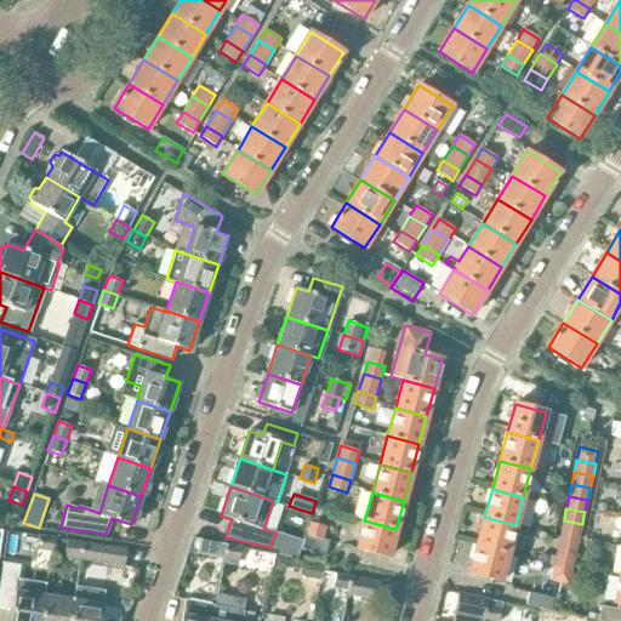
[(507,554),(516,525),(484,517),(477,546),(507,554)]
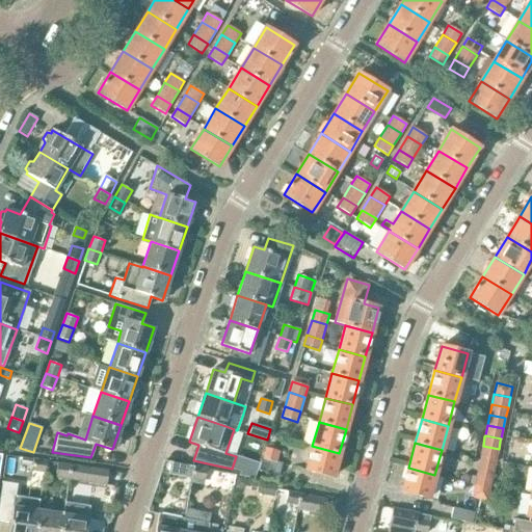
[(333,478),(339,453),(312,446),(306,470),(333,478)]
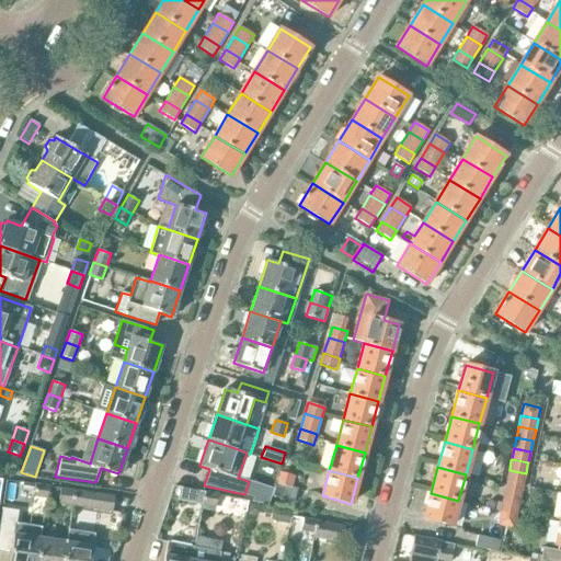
[(523,484),(526,473),(510,470),(506,481),(523,484)]
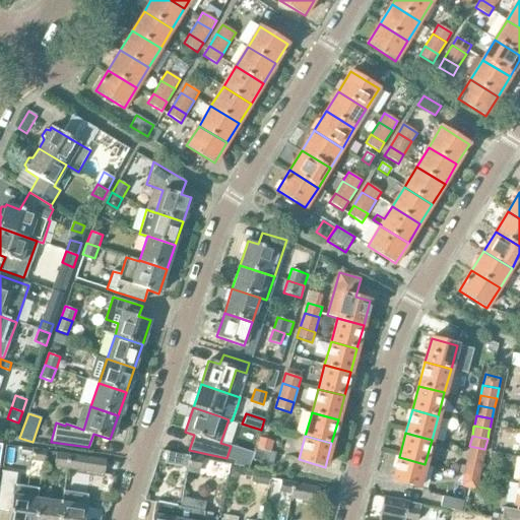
[(272,466),(276,453),(270,452),(273,441),(259,438),(253,460),(272,466)]
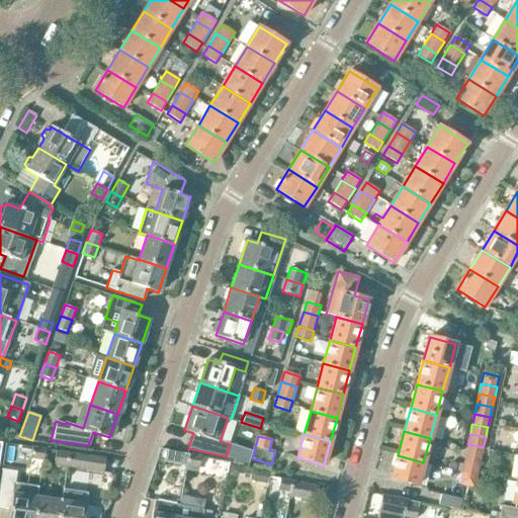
[(517,444),(511,443),(509,453),(517,454),(517,444)]
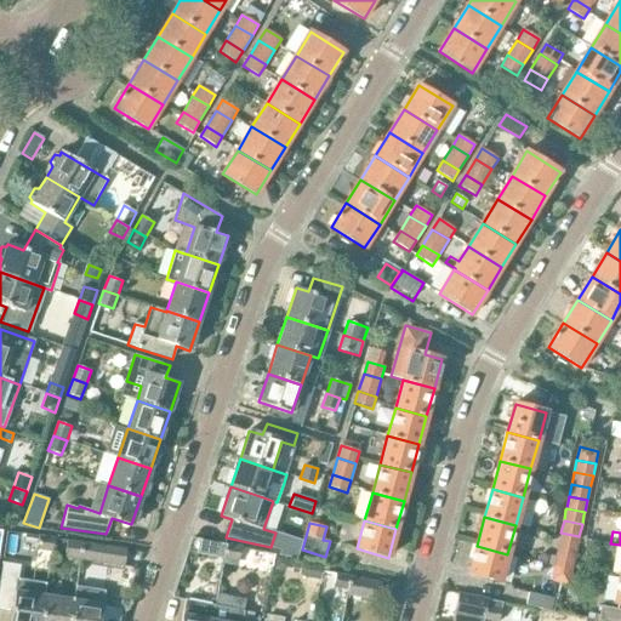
[(577,542),(579,536),(560,533),(560,537),(558,545),(576,548),(577,542)]
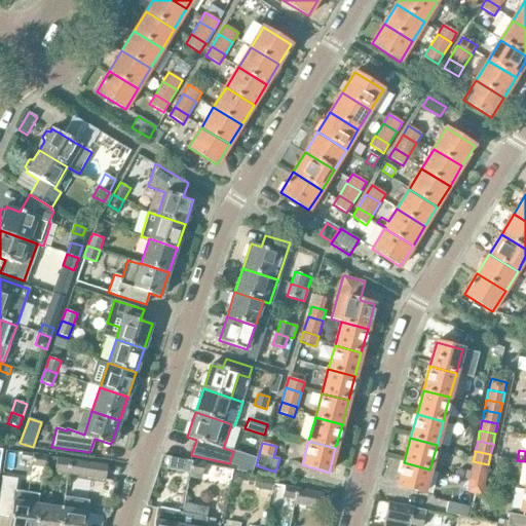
[(33,453),(31,466),(43,468),(45,455),(33,453)]
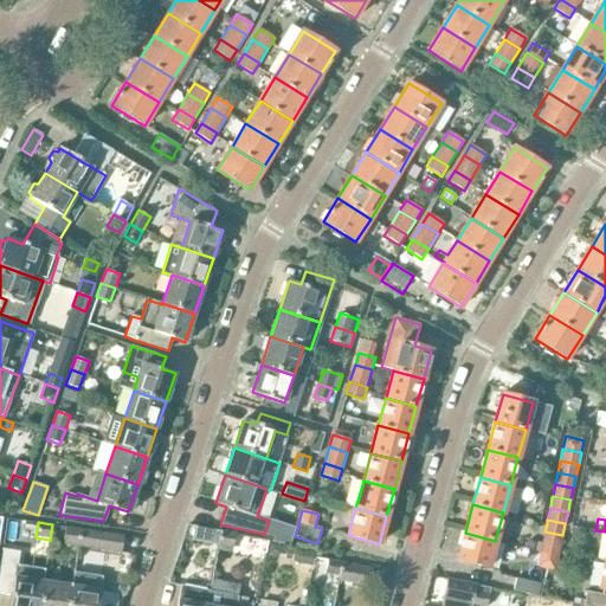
[(195,526),(193,541),(219,546),(219,545),(221,532),(195,526)]
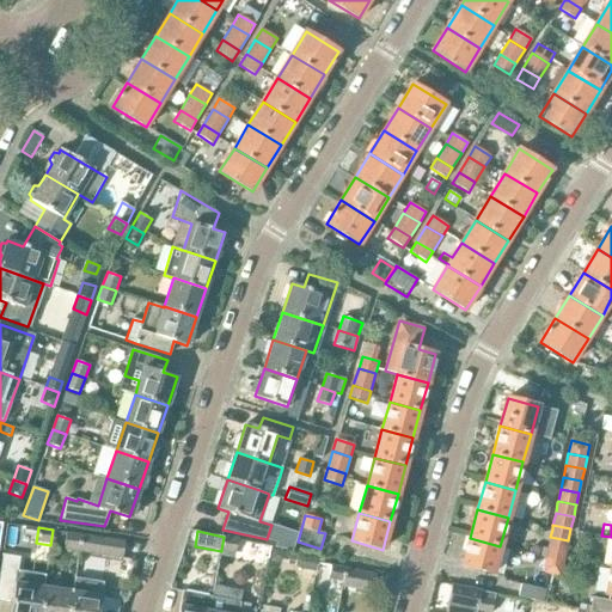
[(79,551),(81,536),(66,533),(63,549),(79,551)]
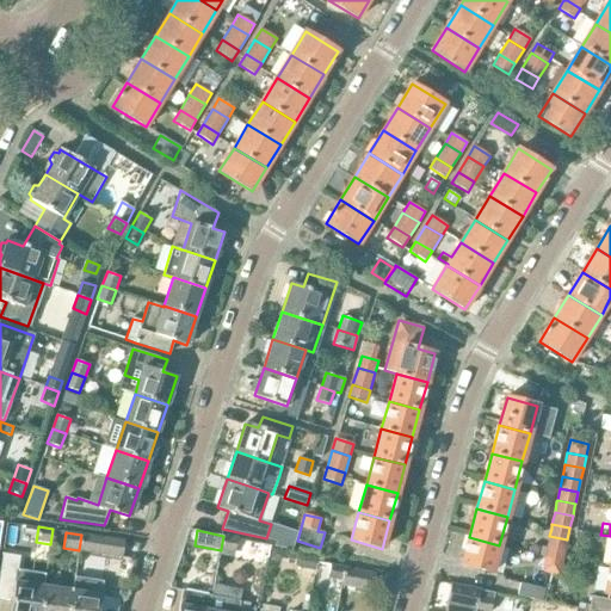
[(283,547),(294,549),(297,536),(287,534),(283,547)]
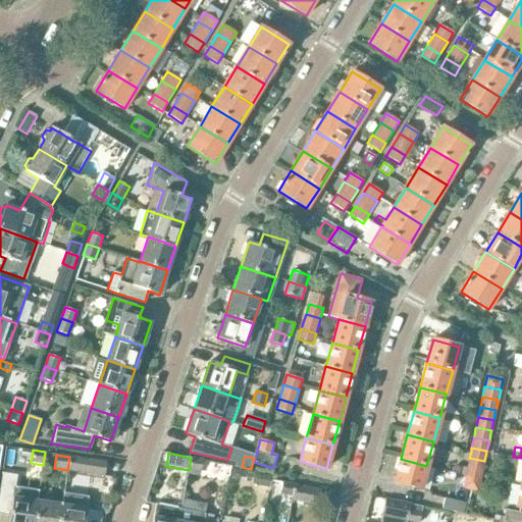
[(106,463),(69,457),(67,470),(104,476),(106,463)]
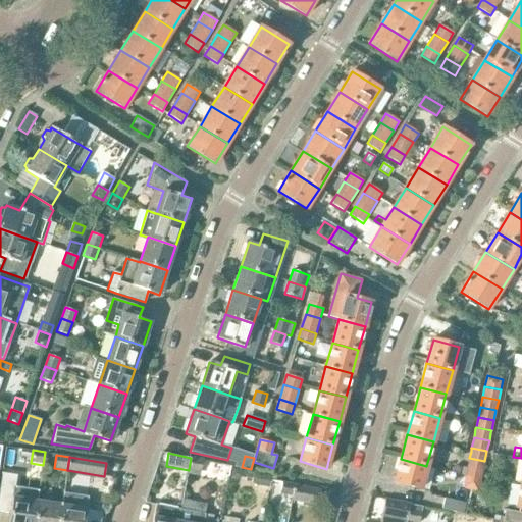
[(191,458),(189,469),(200,471),(203,460),(191,458)]
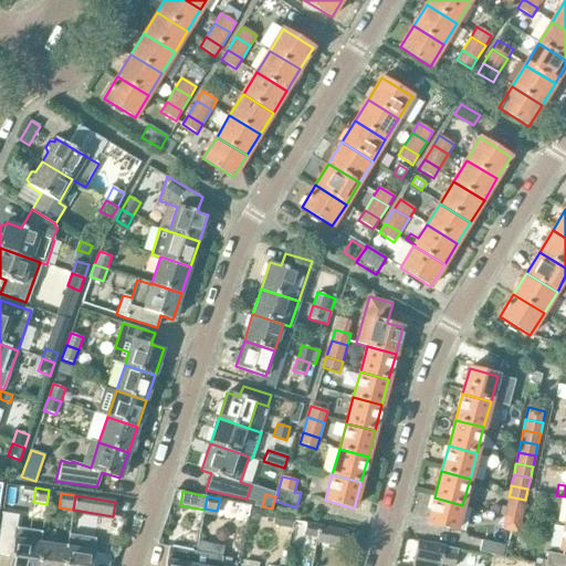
[(523,512),(525,500),(509,496),(506,507),(523,512)]
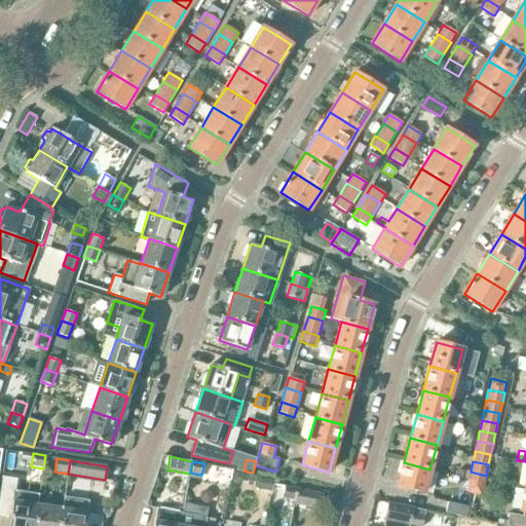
[(423,493),(429,470),(404,462),(398,486),(423,493)]
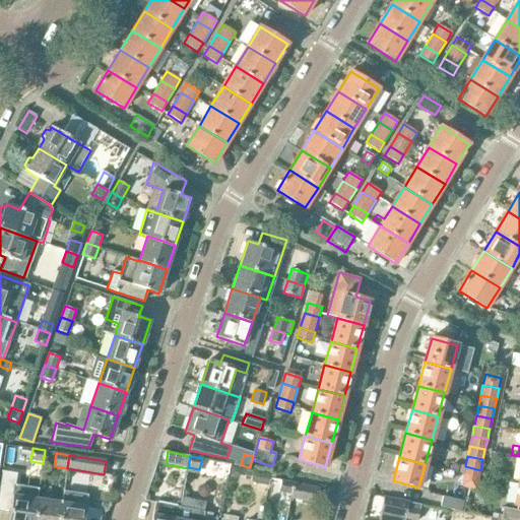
[(243,468),(232,466),(230,477),(236,478),(241,474),(243,468)]
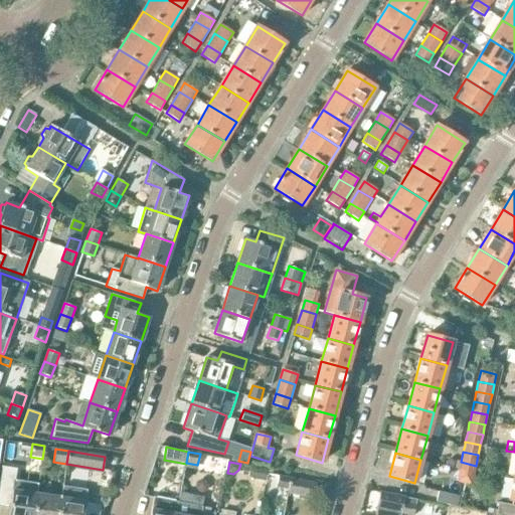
[(474,474),(476,466),(461,462),(459,470),(459,472),(474,476),(474,474)]
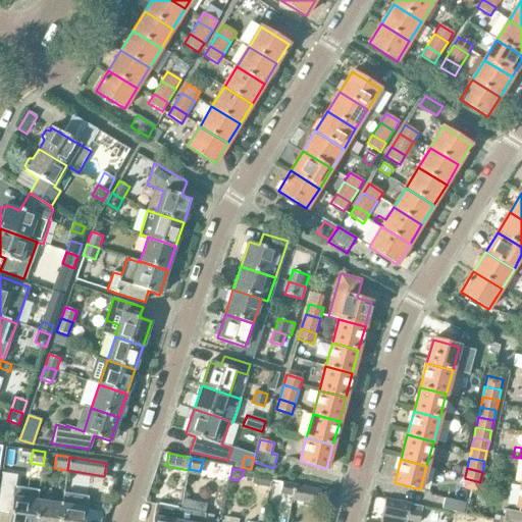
[(34,521),(37,502),(13,498),(17,475),(2,472),(0,484),(0,511),(10,513),(8,521),(34,521)]
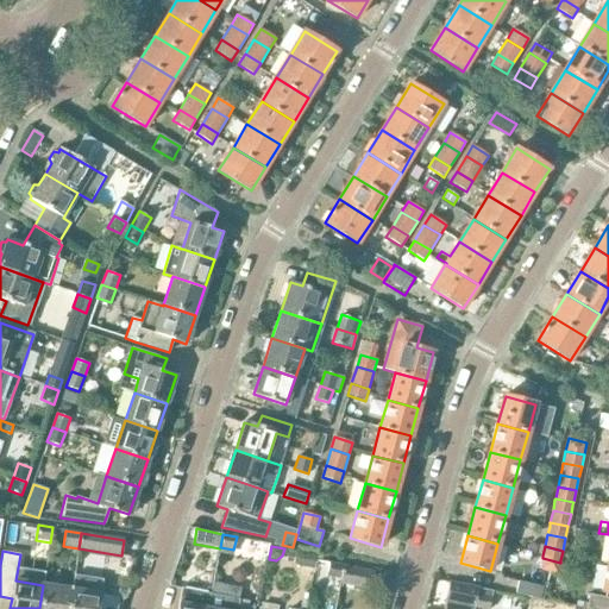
[(314,570),(316,556),(299,552),(296,566),(314,570)]
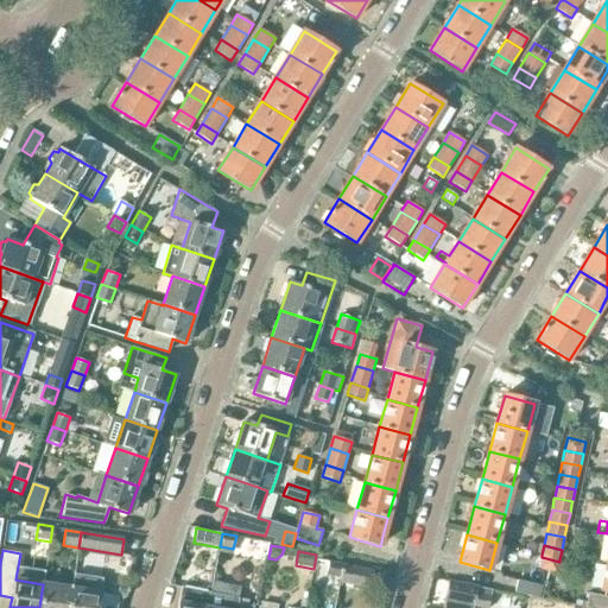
[(556,574),(559,562),(542,557),(539,569),(556,574)]
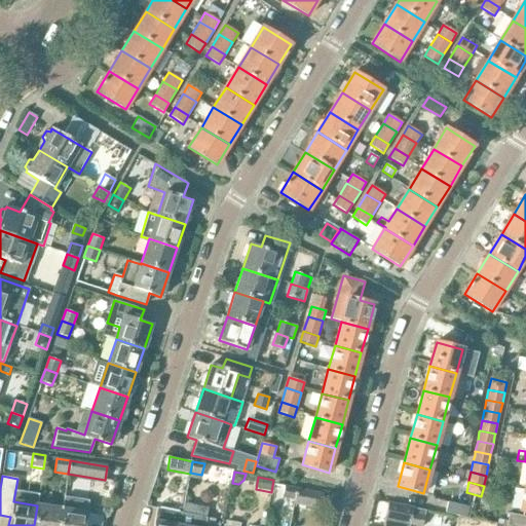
[(294,503),(296,489),(285,486),(283,497),(294,499),(293,503),(294,503)]
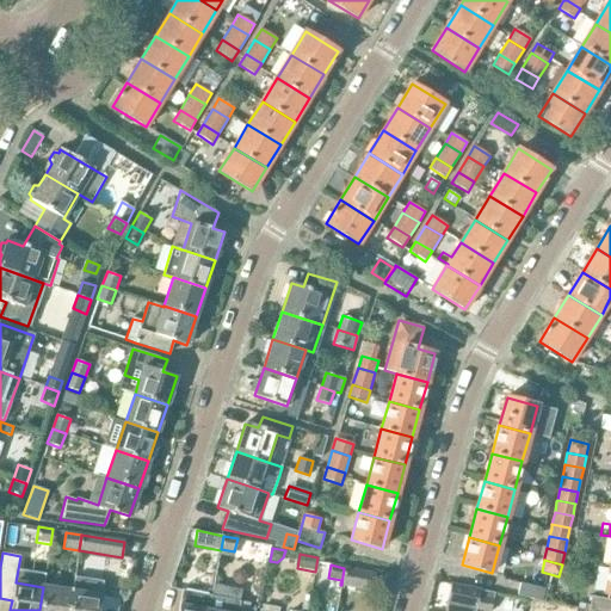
[(375,574),(344,568),(341,585),(370,591),(375,574)]
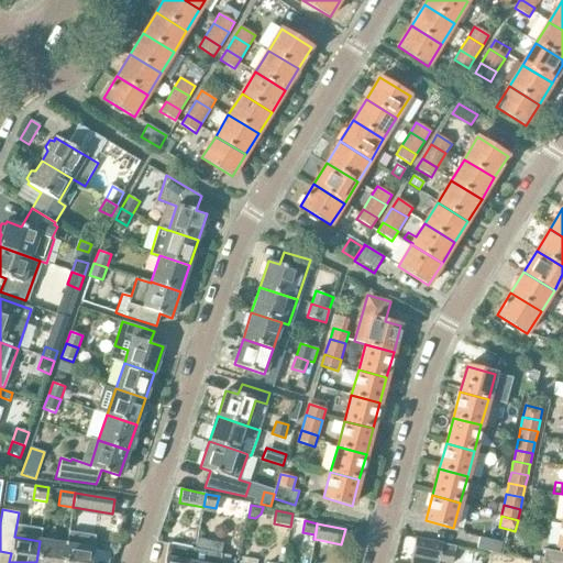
[(66,544),(63,562),(90,562),(92,549),(95,536),(69,532),(67,544),(66,544)]
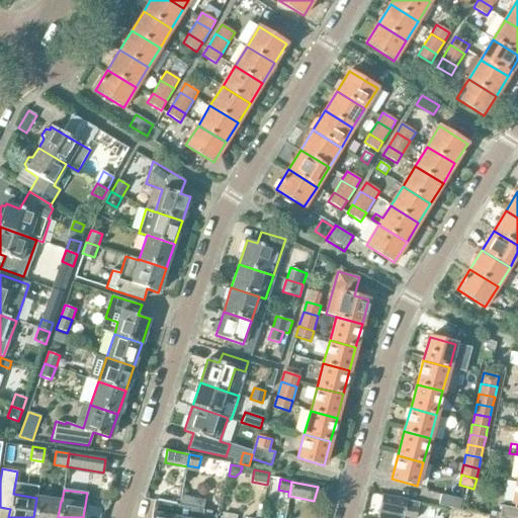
[(461,499),(441,495),(439,504),(459,510),(461,499)]
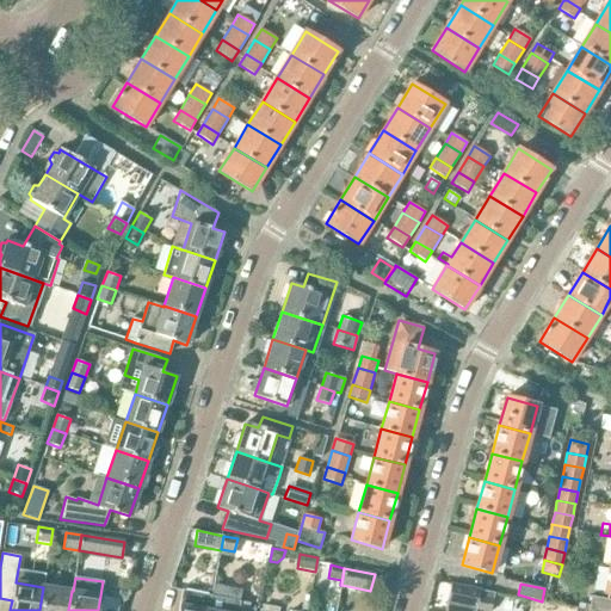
[(476,609),(479,597),(480,591),(451,586),(446,603),(476,609)]
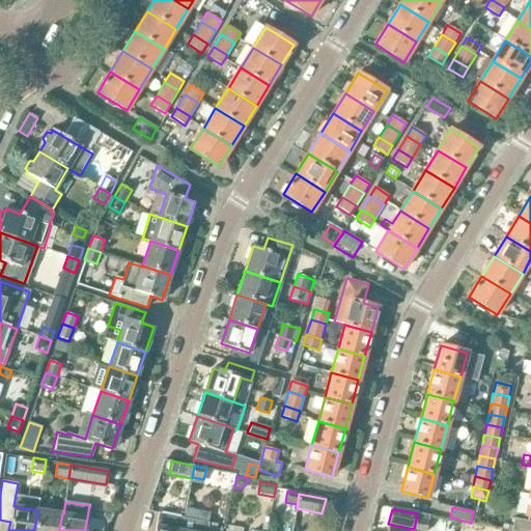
[(59,530),(62,513),(37,510),(34,530),(59,530)]
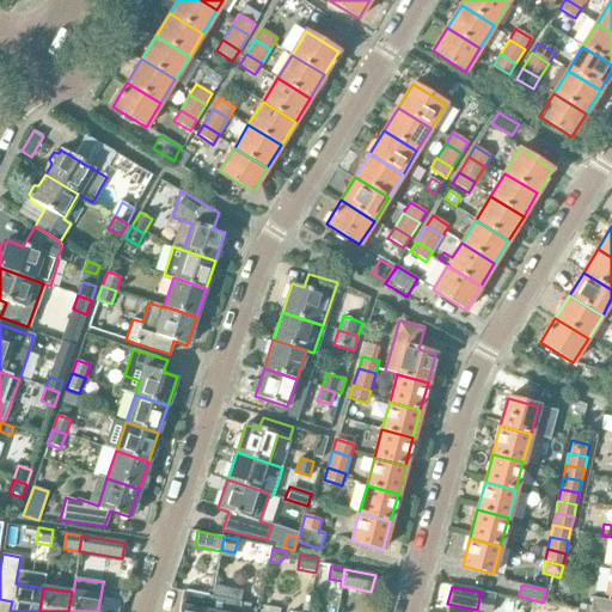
[(208,611),(212,597),(183,589),(179,606),(178,611),(208,611)]
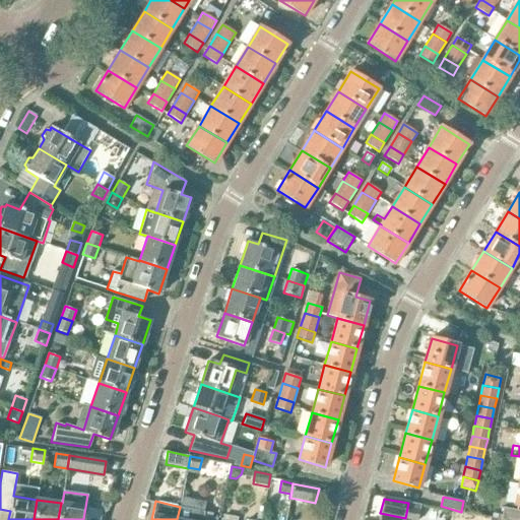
[(203,512),(180,507),(177,519),(216,519),(210,519),(211,513),(203,512)]
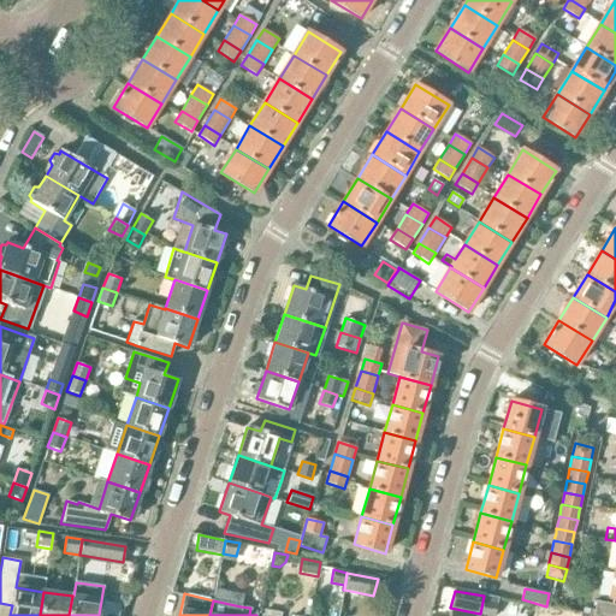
[(490,615),(495,615),(497,604),(483,602),(480,614),(490,615)]
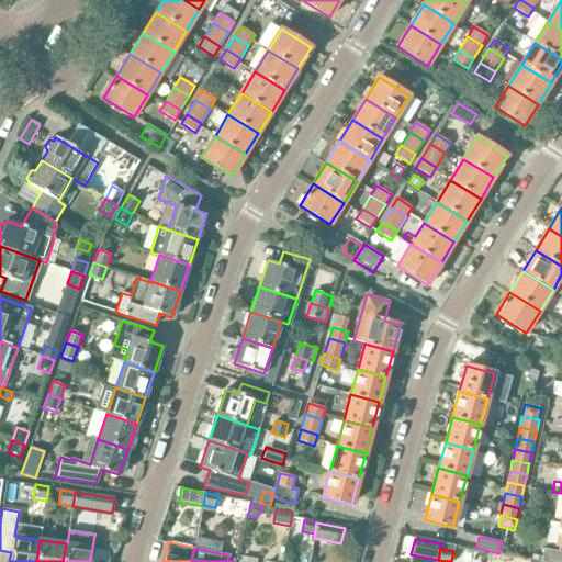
[(561,561),(561,551),(544,549),(541,561),(561,561)]
